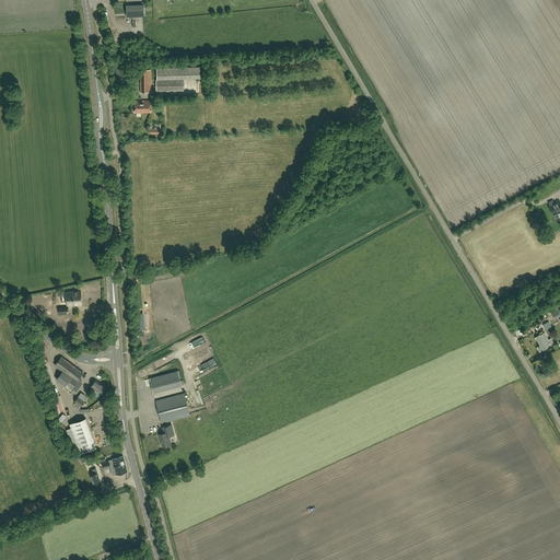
[(126,7),(127,16),(144,16),(143,6),(126,7)]
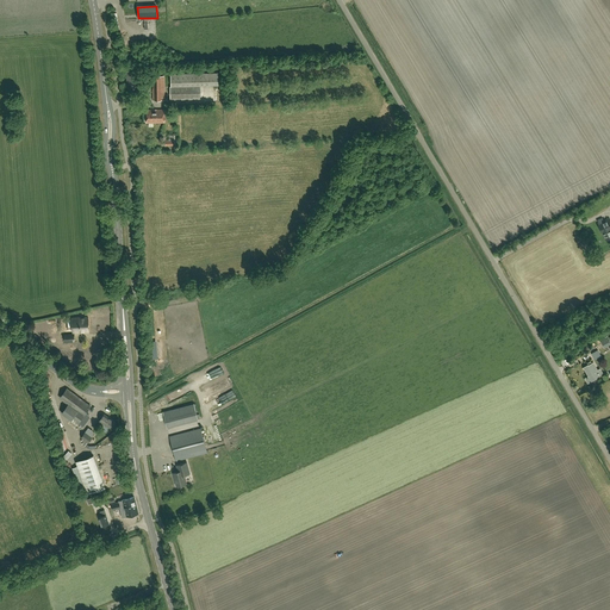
[(156,76),(157,67),(144,67),(144,76),(154,78),(154,88),(153,88),(153,100),(165,99),(165,83),(170,83),(170,76),(156,76)]
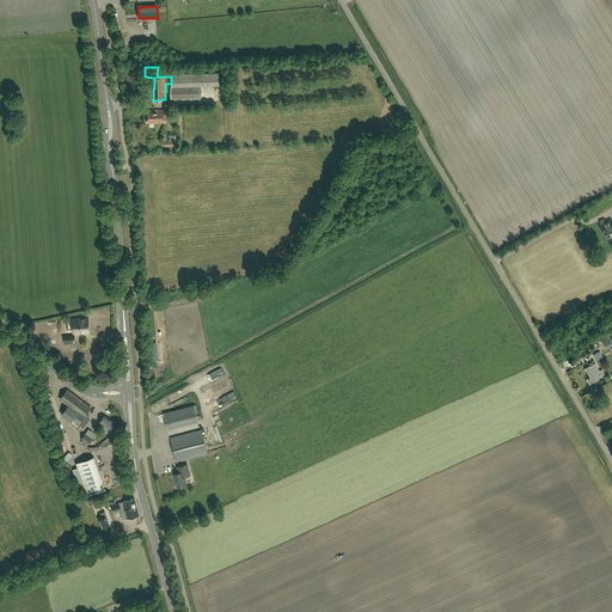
[(129,90),(141,87),(140,69),(128,71),(129,90)]
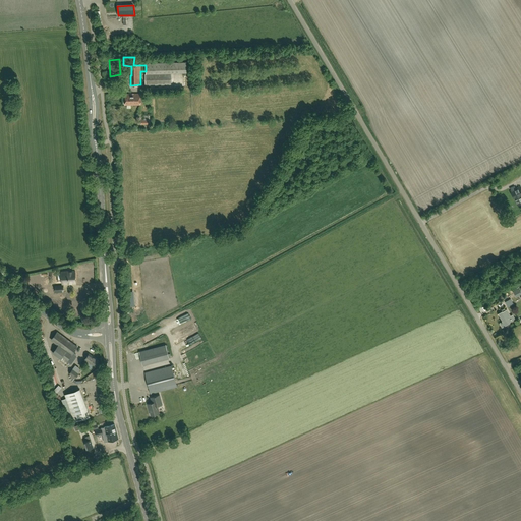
[(146,84),(171,84),(171,73),(187,72),(186,62),(146,63),(147,73),(146,73),(146,84)]
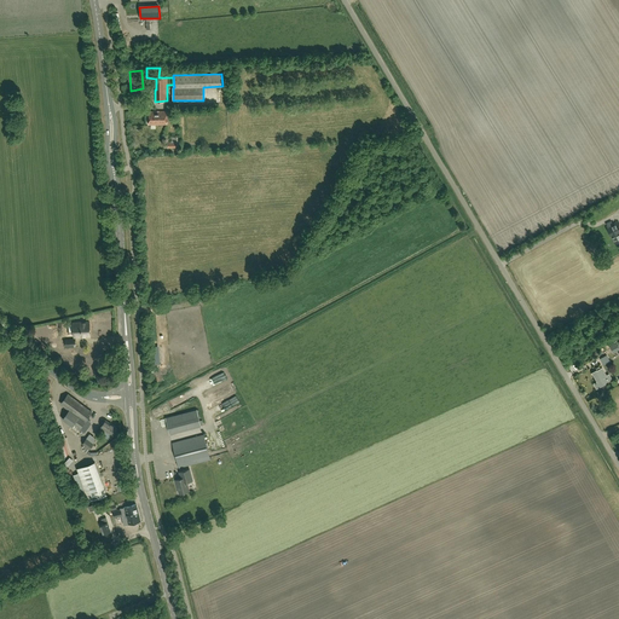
[(167,121),(167,111),(149,111),(149,125),(166,125),(166,142),(168,142),(168,121),(167,121)]
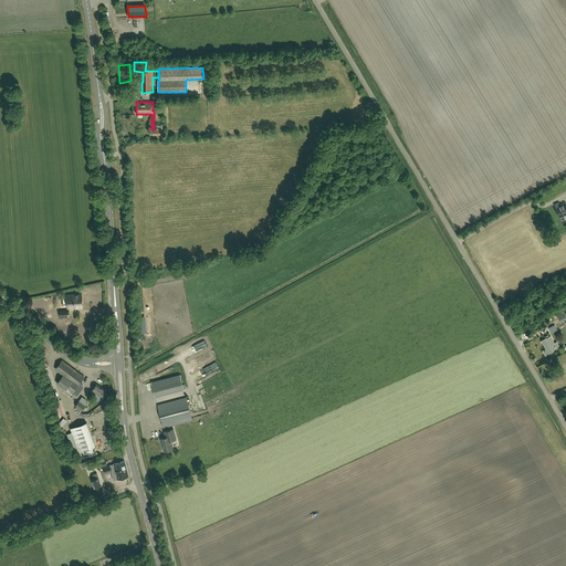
[(154,136),(163,135),(163,126),(157,126),(157,129),(154,130),(154,136)]
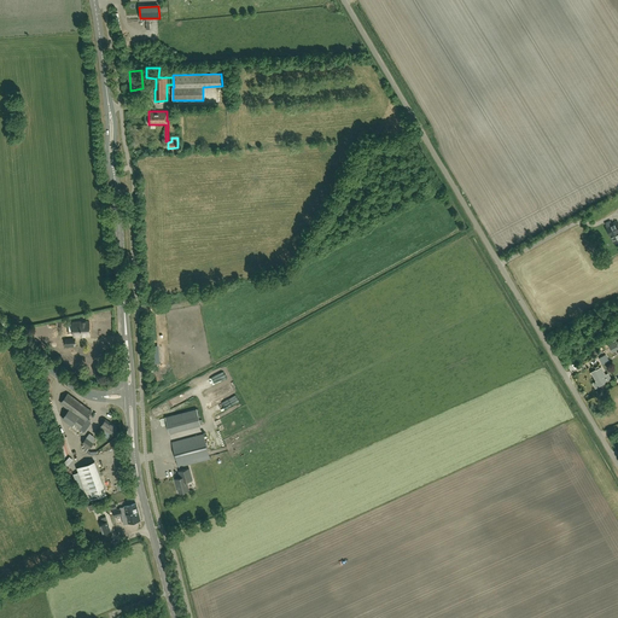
[(617,242),(617,233),(617,232),(617,222),(617,221),(606,227),(610,237),(611,237),(614,244),(617,242)]
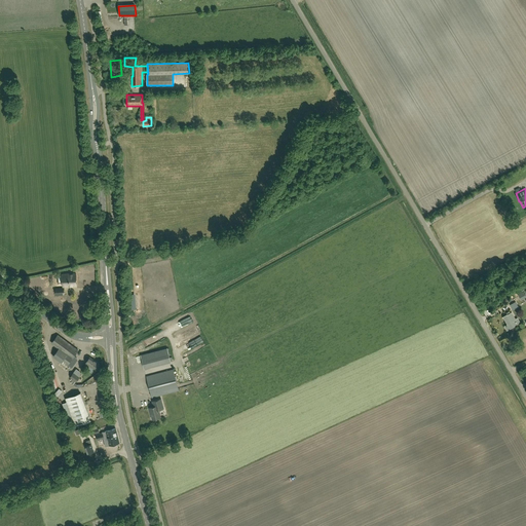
[(63,287),(75,286),(74,277),(76,277),(76,273),(63,274),(63,287)]
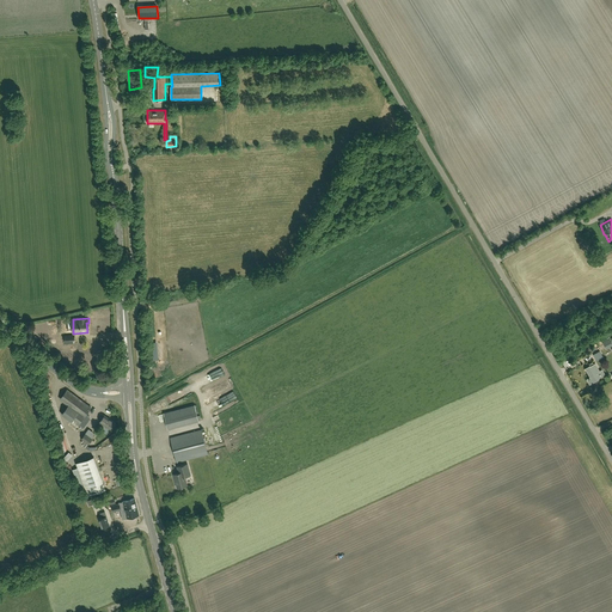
[(599,372),(595,365),(591,367),(589,365),(588,366),(589,367),(586,368),(591,378),(587,379),(589,384),(598,379),(605,374),(601,369),(599,372)]
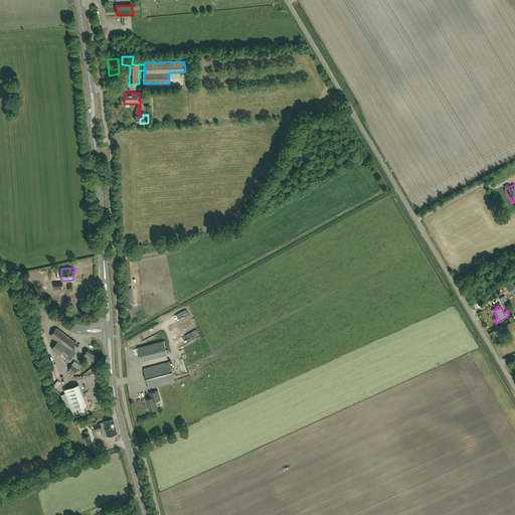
[(75,353),(75,351),(72,349),(76,343),(56,328),(50,336),(57,341),(51,349),(64,358),(65,357),(70,360),(75,353)]
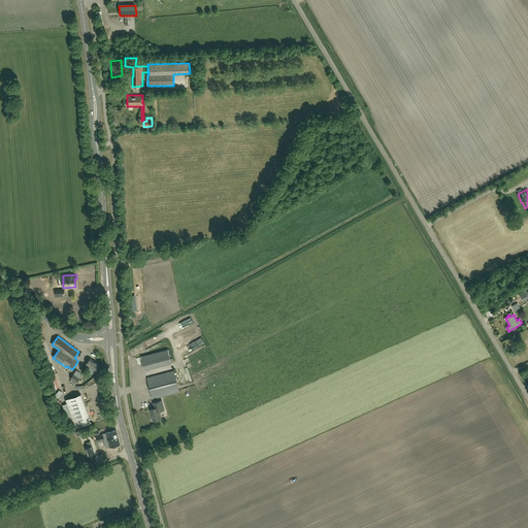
[(144,370),(171,363),(168,350),(141,357),(144,370)]
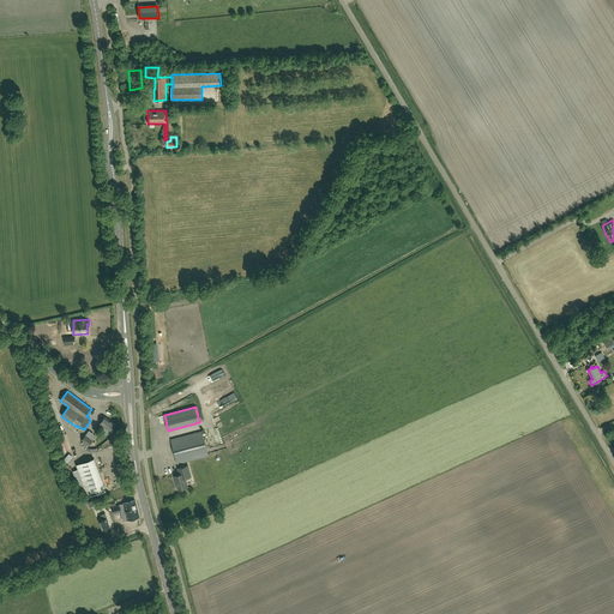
[(104,417),(104,416),(102,420),(100,423),(101,423),(100,425),(103,427),(104,427),(110,431),(115,425),(106,416),(104,417)]
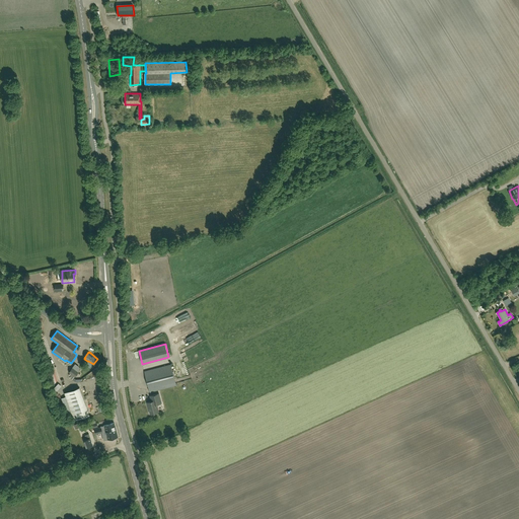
[(150,392),(176,385),(170,364),(144,371),(150,392)]
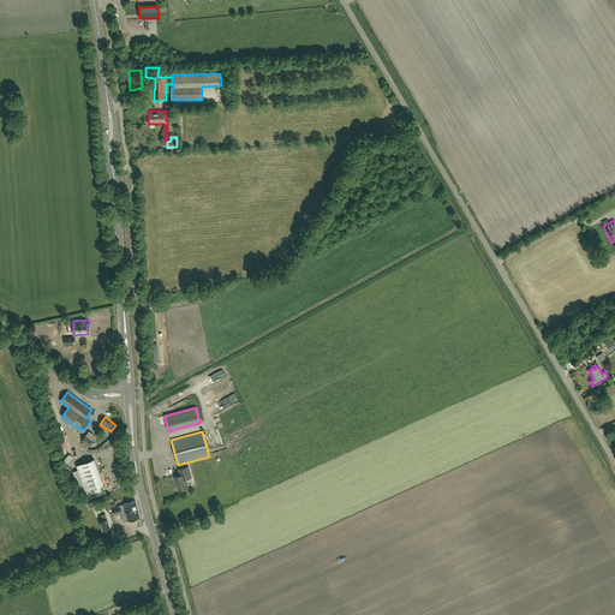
[(89,447),(93,441),(87,436),(82,441),(84,442),(82,445),(84,446),(83,448),(85,449),(88,451),(89,449),(88,447),(88,446),(89,447)]
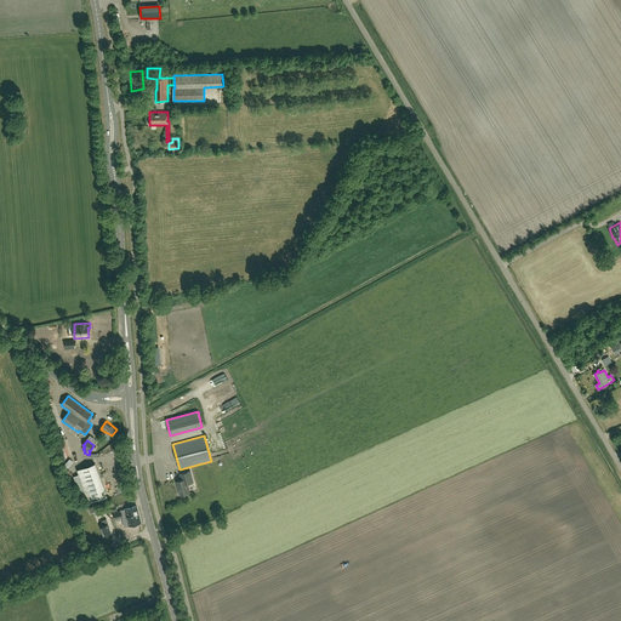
[(89,503),(107,496),(95,463),(78,469),(89,503)]
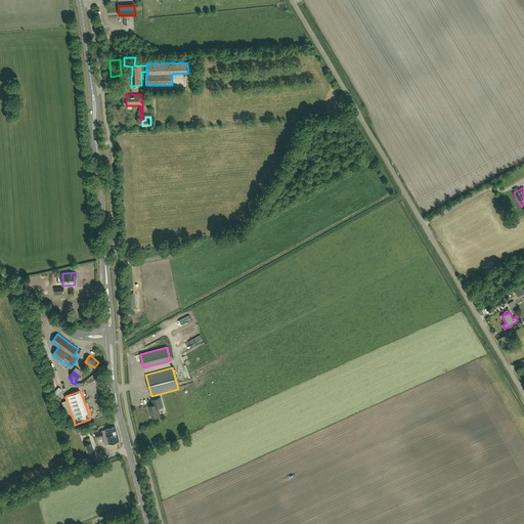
[(151,418),(161,416),(159,408),(163,406),(161,397),(153,400),(154,404),(148,406),(151,418)]
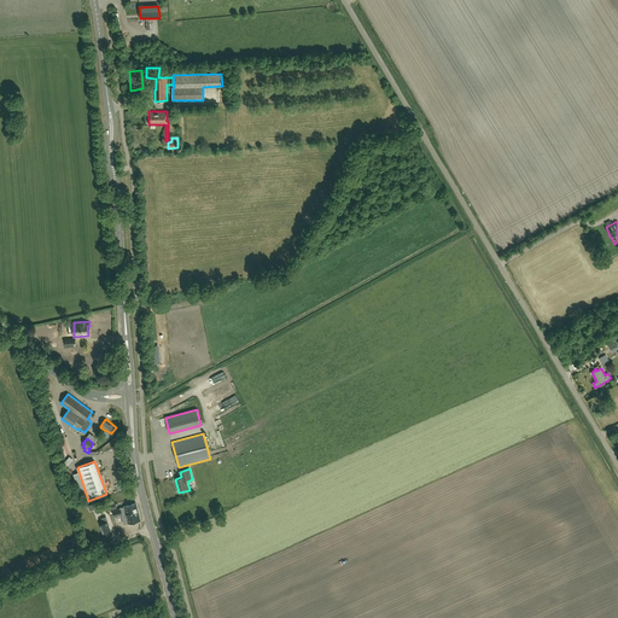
[(98,508),(99,511),(105,509),(101,501),(92,505),(94,509),(98,508)]
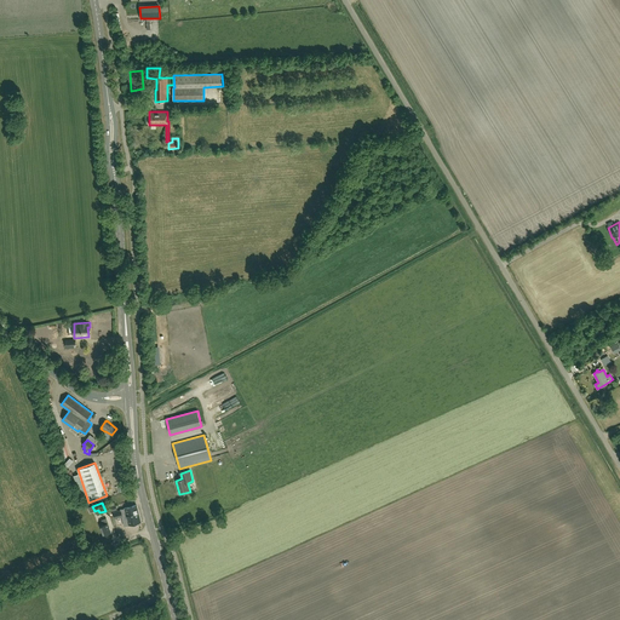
[(137,505),(125,509),(120,510),(113,512),(115,518),(119,517),(119,518),(138,514),(137,505)]
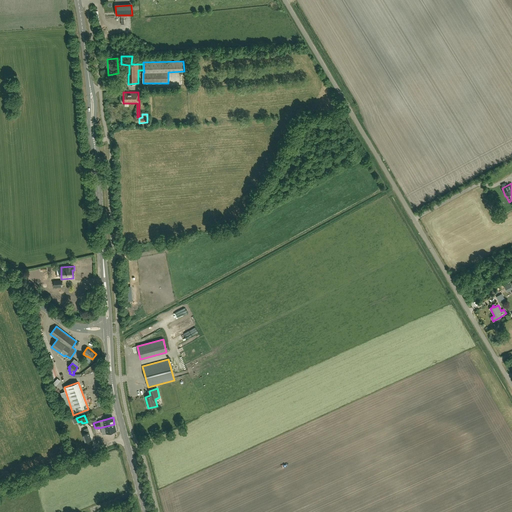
[(106,433),(116,431),(114,424),(98,428),(98,429),(95,430),(96,435),(99,434),(102,433),(102,434),(106,433)]
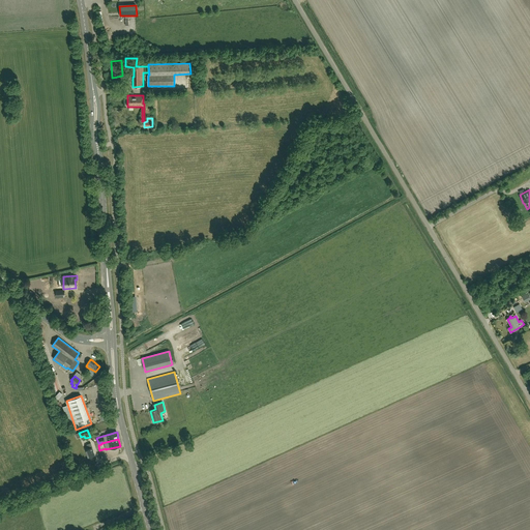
[(89,458),(94,455),(93,450),(91,443),(87,444),(88,448),(86,449),(89,458)]
